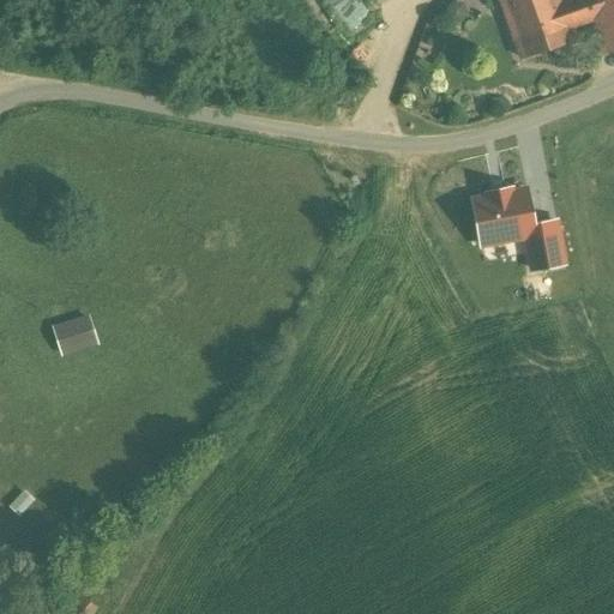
[(500,0),(521,59),(573,41),(570,29),(558,0),(500,0)]
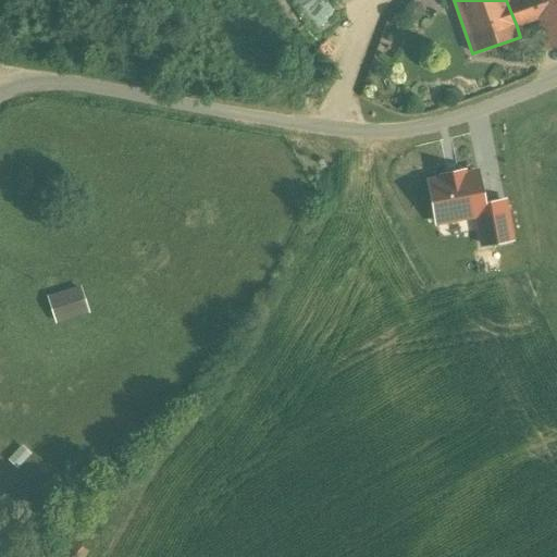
[(506,0),(517,26),(535,20),(529,0),(506,0)]
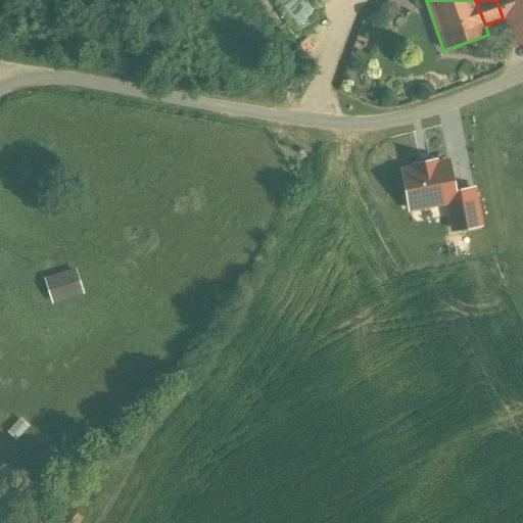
[(522,0),(496,0),(503,18),(514,48),(522,44),(522,0)]
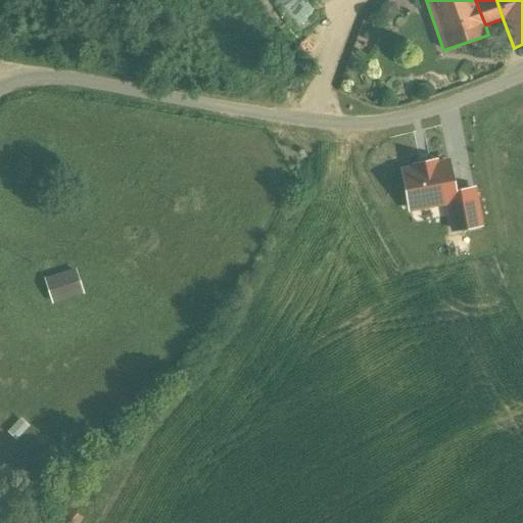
[(402,172),(410,208),(447,201),(455,199),(454,193),(447,163),(433,165),(433,161),(416,165),(417,170),(402,172)]
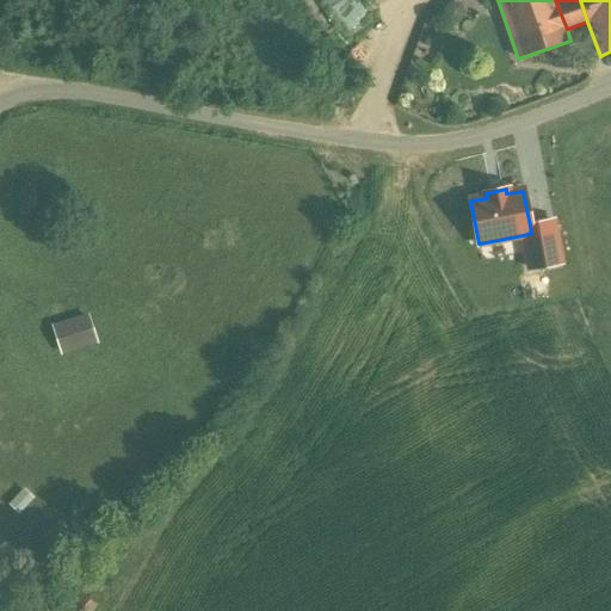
[(530,226),(531,233),(523,235),(529,269),(560,263),(553,221),(530,226)]
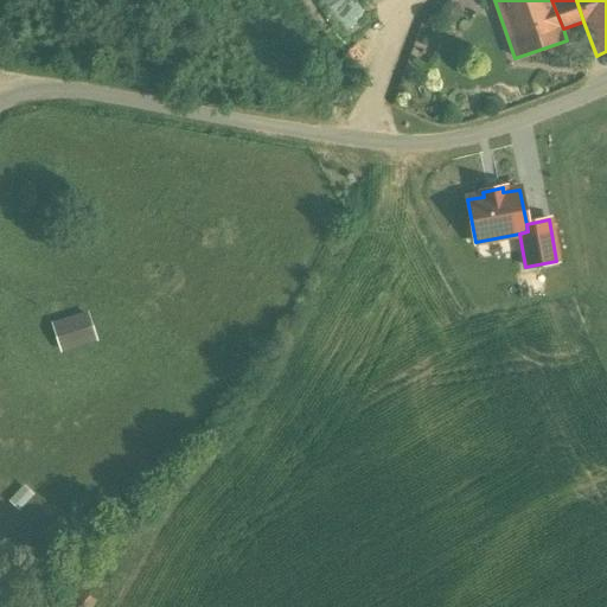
[(91,321),(55,332),(63,362),(100,352),(91,321)]
